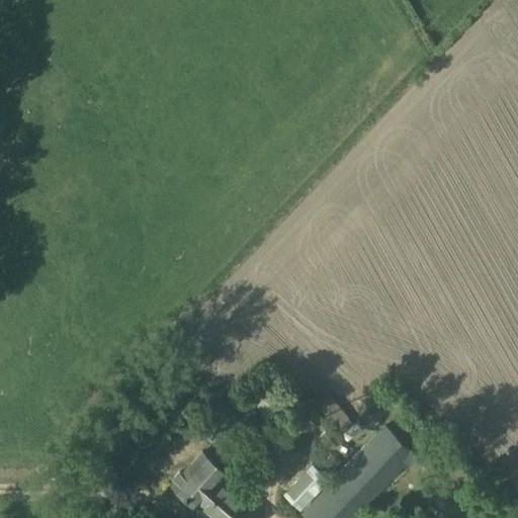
[(332,396),(318,406),(340,436),(353,425),(332,396)]
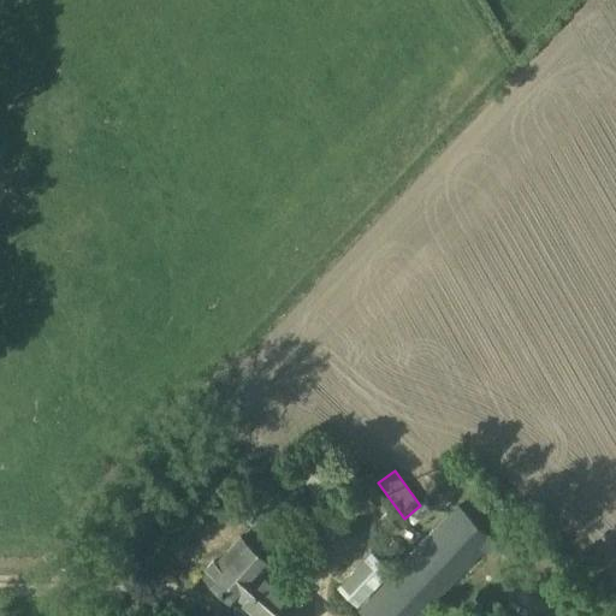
[(392,572),(356,610),(362,615),(424,615),(495,542),(456,504),(392,572)]
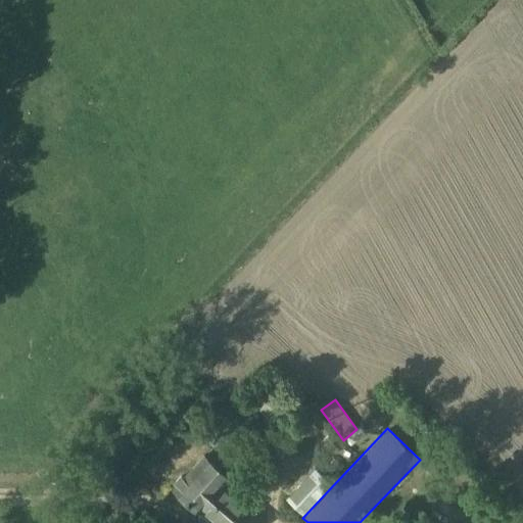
[(203,456),(174,489),(199,512),(200,511),(212,522),(255,522),(260,518),(223,484),(229,478),(203,456)]
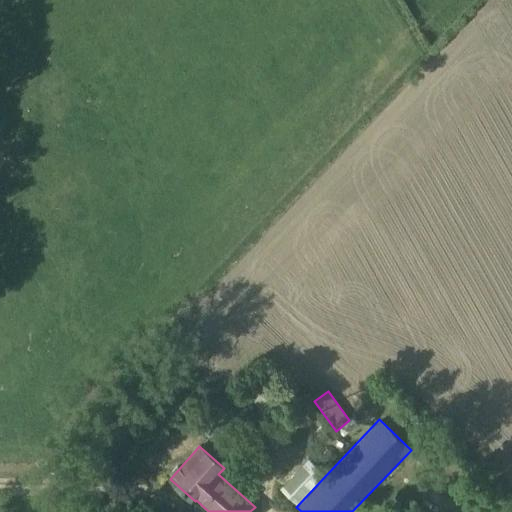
[(306,456),(278,487),(296,507),(326,475),(306,456)]
